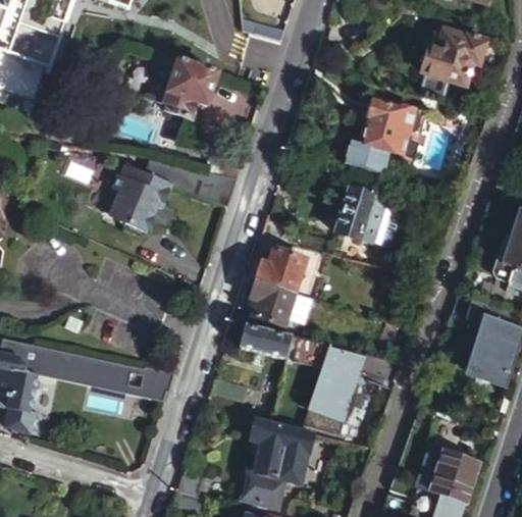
[(0,0),(0,87),(29,97),(40,65),(47,67),(68,0),(100,0),(126,9),(129,0),(0,0)]
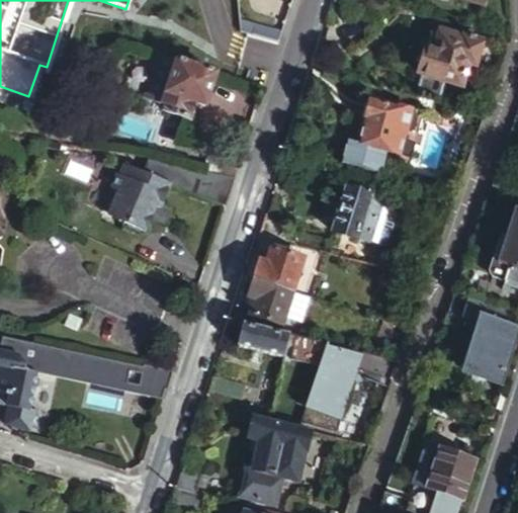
[(420,72),(415,88),(437,94),(443,78),(460,83),(466,60),(470,62),(479,36),(458,30),(456,35),(434,28),(430,40),(424,39),(415,70),(420,72)]
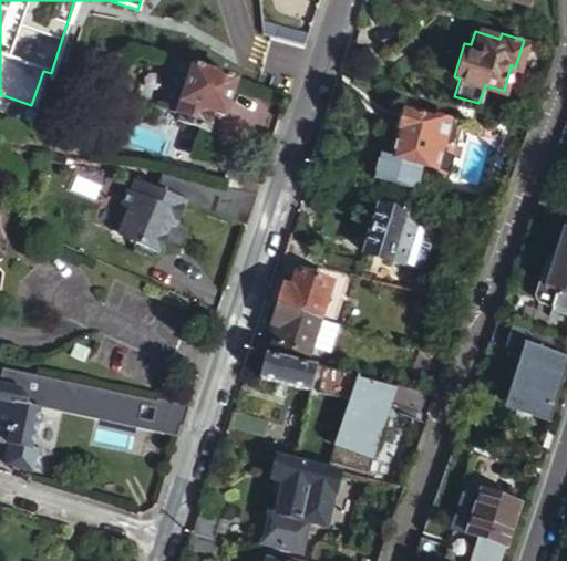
[(215,71),(172,56),(156,104),(179,112),(177,120),(206,128),(210,112),(222,115),(234,79),(214,73),(215,71)]
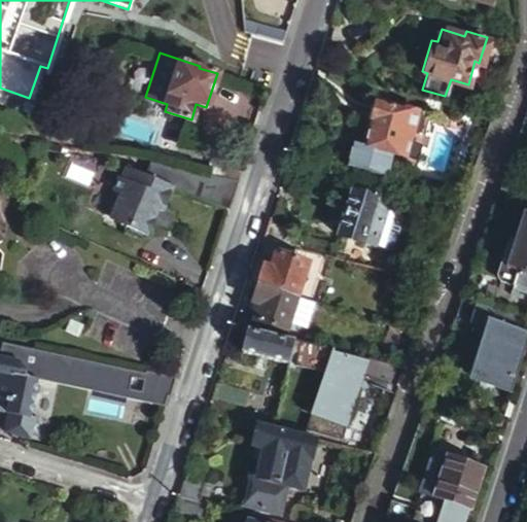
[(413,114),(373,103),(372,106),(367,105),(363,120),(367,122),(361,142),(348,138),(341,164),(382,174),(388,149),(401,152),(413,114)]
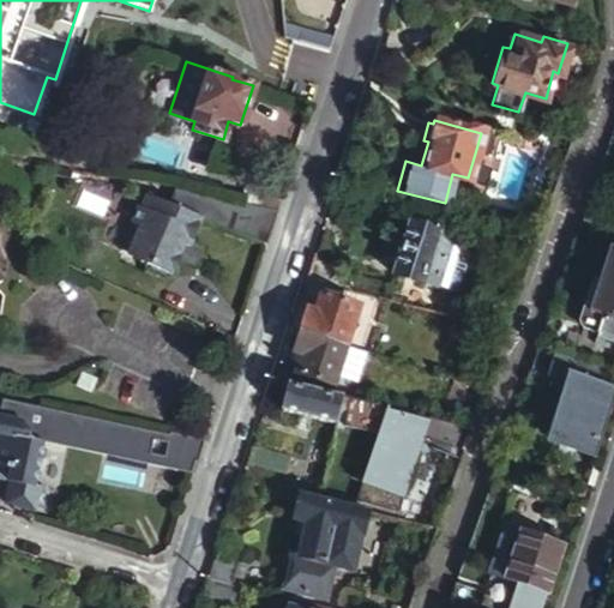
[(184,240),(185,235),(194,210),(186,208),(187,203),(182,202),(184,198),(164,191),(163,194),(158,192),(156,197),(137,191),(132,206),(128,205),(120,228),(125,230),(120,245),(126,246),(125,251),(138,256),(136,262),(168,272),(174,254),(179,239),(184,240)]
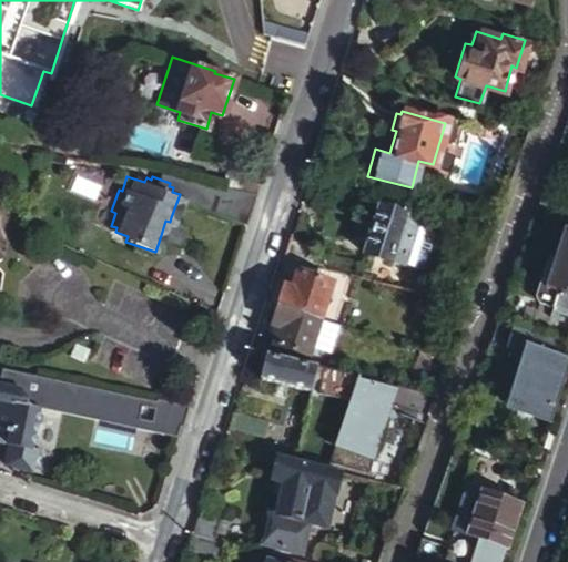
[(255,193),(217,185),(214,204),(250,211),(255,193)]
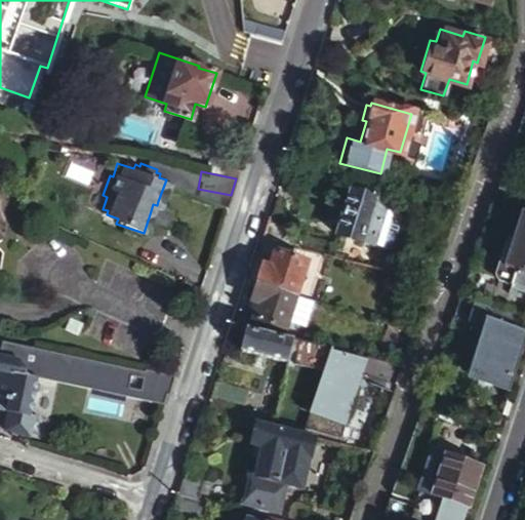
[(336,234),(368,243),(372,229),(377,231),(384,209),(386,204),(379,202),(380,197),(350,189),(336,234)]
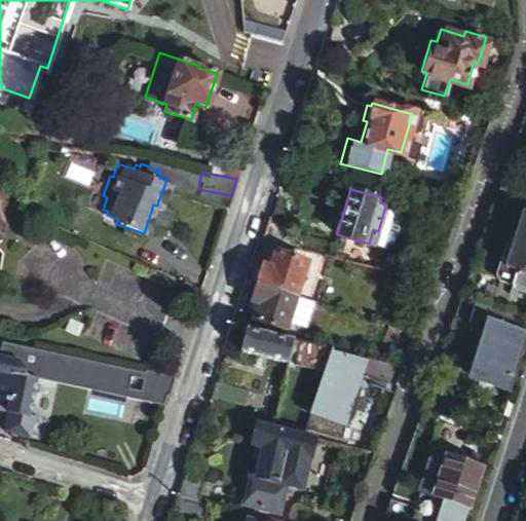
[(107,197),(103,195),(99,208),(103,210),(107,197)]
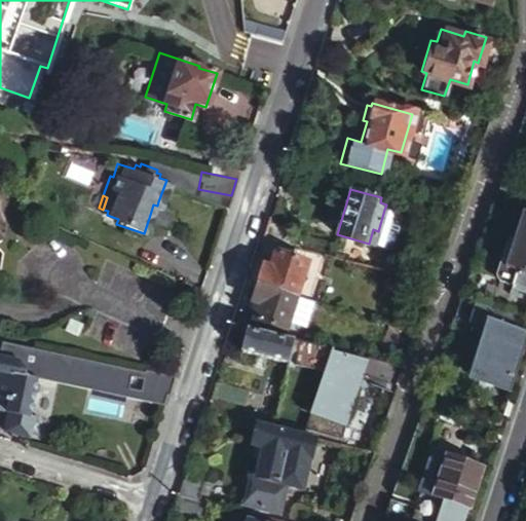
[(166,205),(158,201),(157,206),(153,205),(149,218),(160,222),(166,205)]
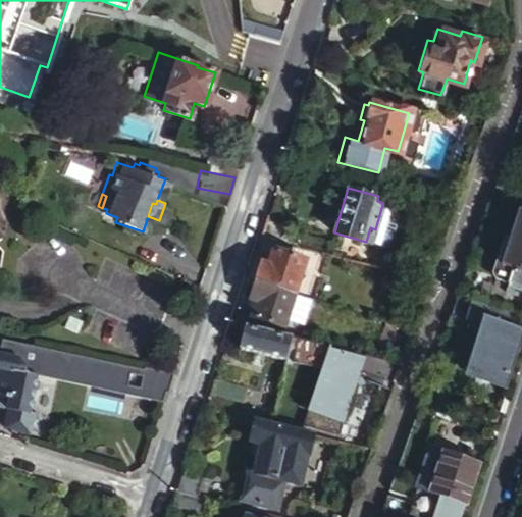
[(521,206),(520,206),(502,260),(516,264),(511,278),(521,281),(521,206)]
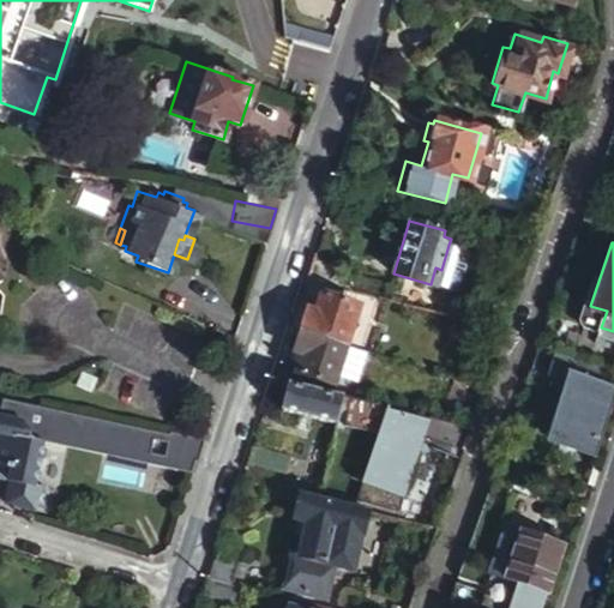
[(463,250),(449,245),(441,270),(435,268),(431,284),(450,290),(463,250)]
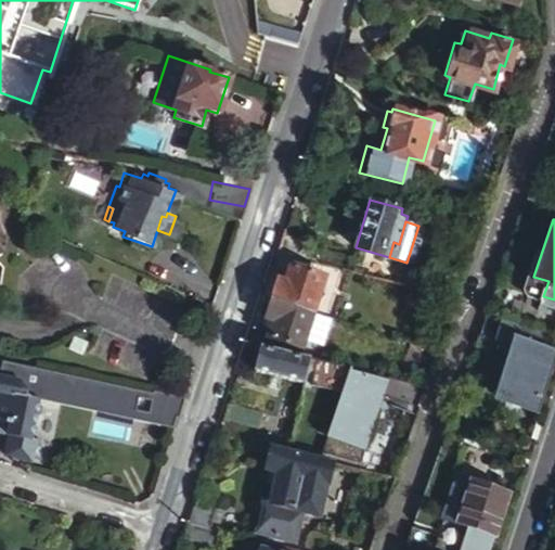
[(261,291),(319,306),(330,268),(291,258),(285,275),(268,270),(261,291)]
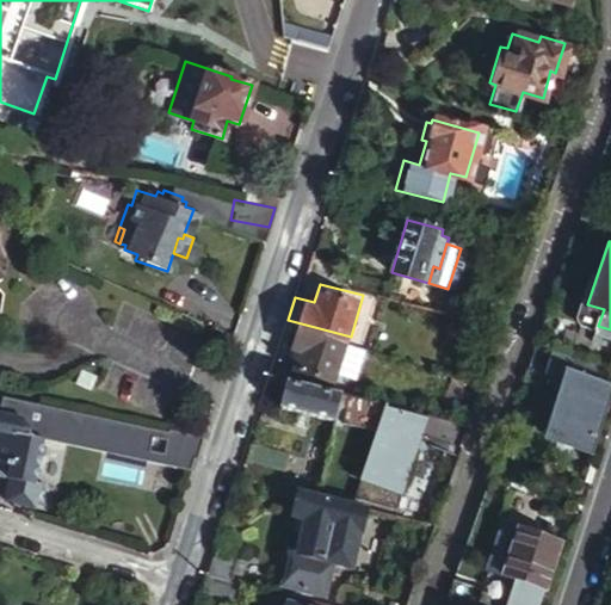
[(339,377),(351,337),(288,320),(283,334),(281,343),(302,347),(296,365),(339,377)]
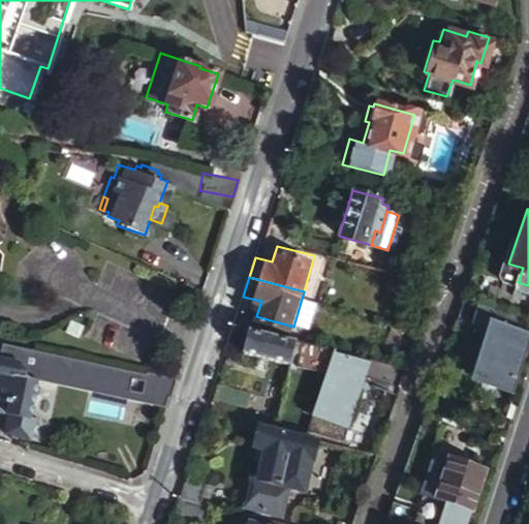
[(487,309),(460,300),(452,324),(479,333),(487,309)]
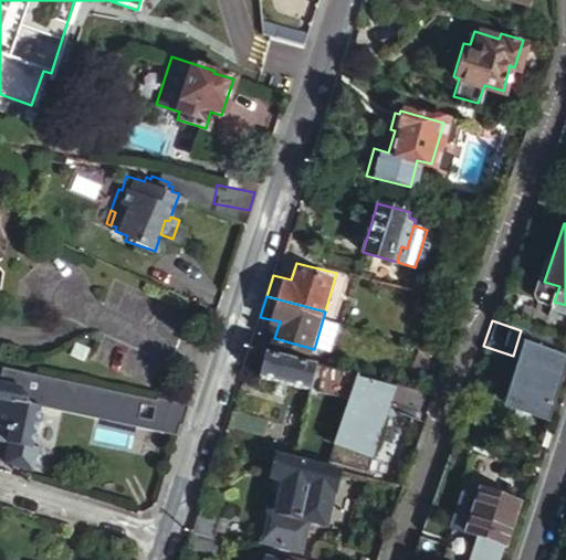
[(86,346),(72,340),(65,354),(81,359),(86,346)]
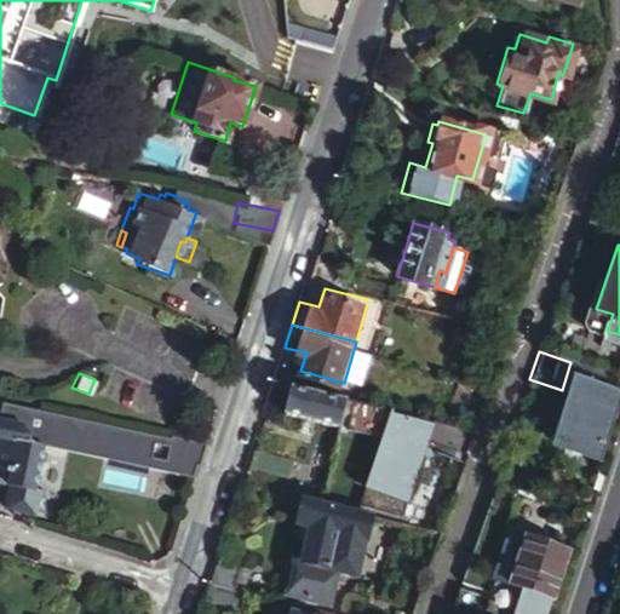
[(619,386),(581,376),(562,431),(580,437),(577,447),(601,454),(619,394),(619,386)]
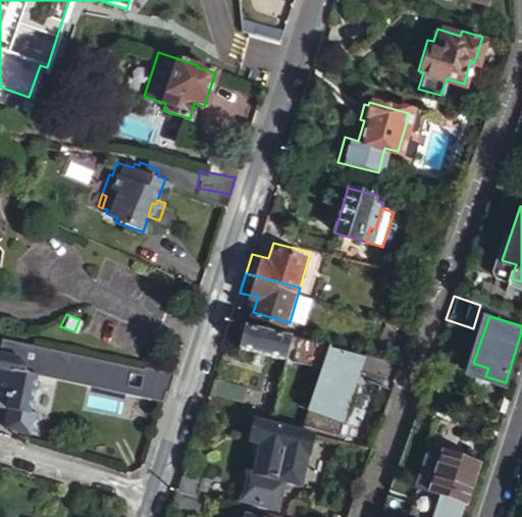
[(288,359),(294,334),(243,321),(237,345),(288,359)]
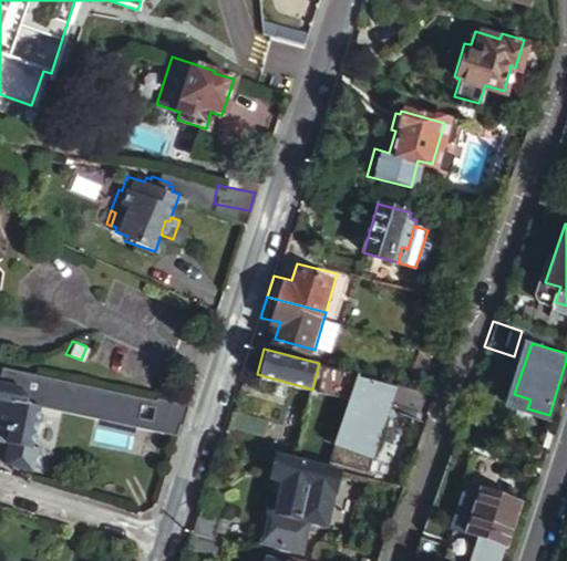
[(320,363),(305,424),(336,432),(351,371),(320,363)]
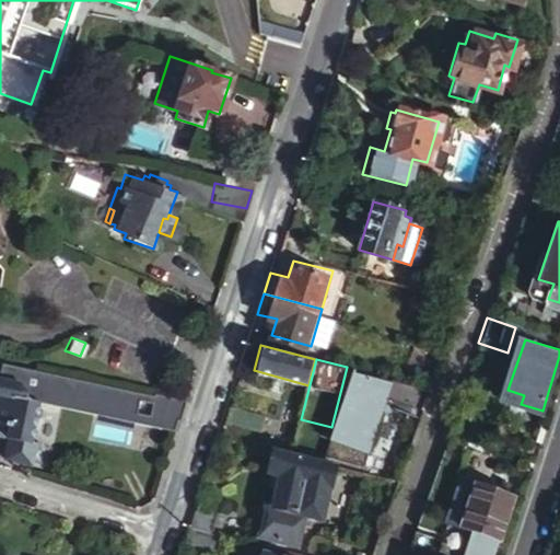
[(42,373),(6,365),(0,382),(0,391),(6,392),(0,409),(0,432),(10,436),(4,453),(33,461),(38,441),(35,440),(39,428),(48,431),(51,419),(44,417),(49,404),(33,399),(35,391),(42,373)]
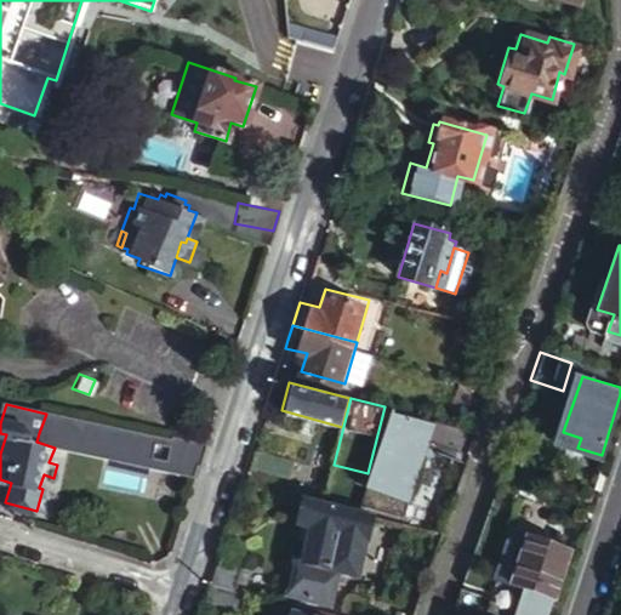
[(436,421),(393,409),(363,500),(405,512),(436,421)]
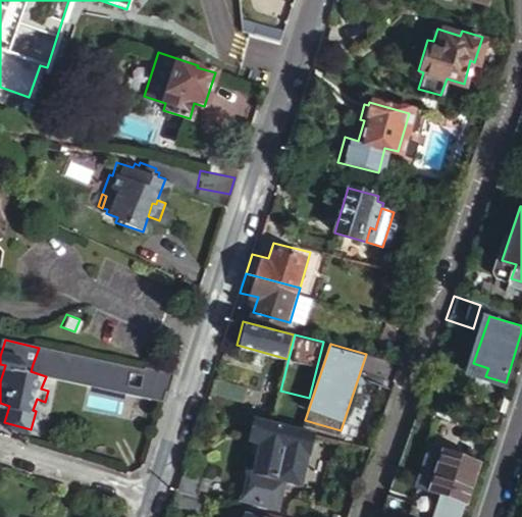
[(165,395),(173,370),(39,348),(33,364),(165,395)]
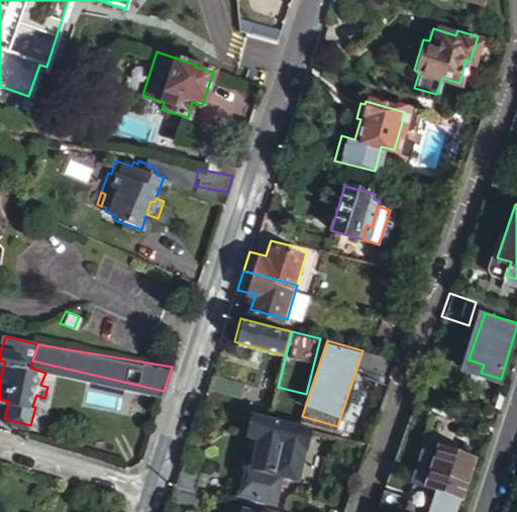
[(484,365),(469,360),(466,368),(481,373),(484,365)]
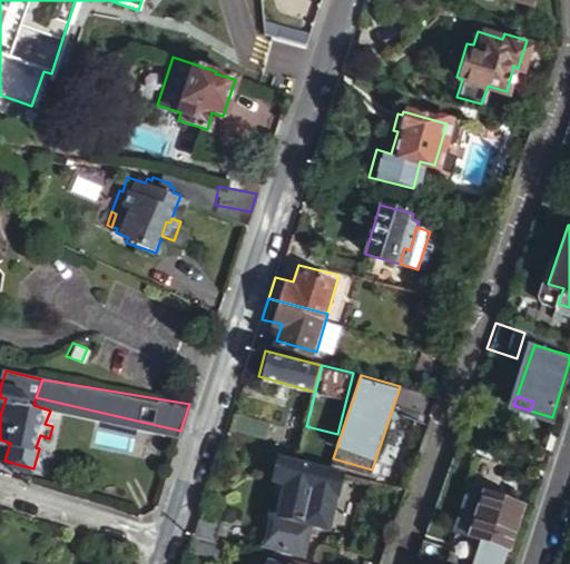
[(326,531),(343,470),(279,454),(273,478),(285,482),(276,513),(269,512),(261,543),(301,554),(310,526),(326,531)]
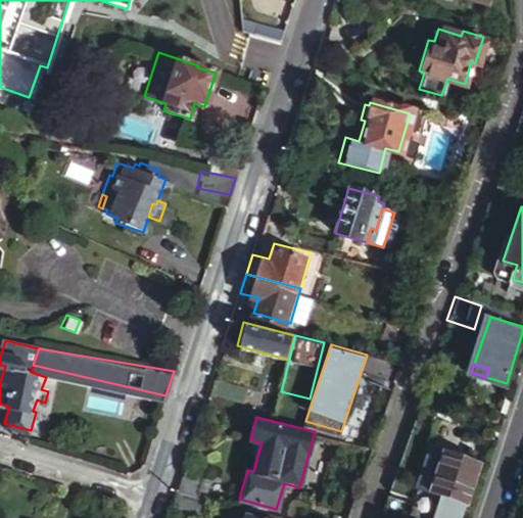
[(482,461),(445,449),(432,489),(469,501),(482,461)]
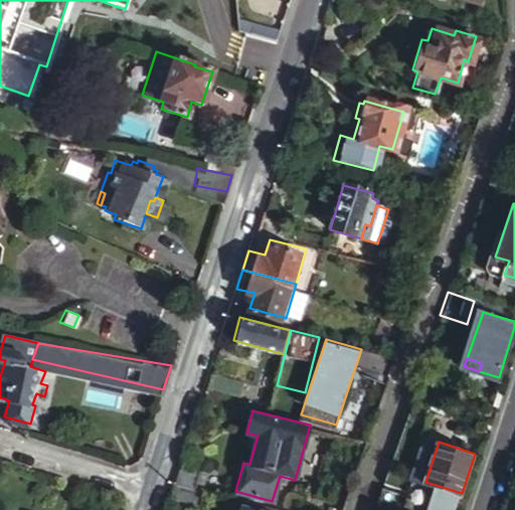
[(174,483),(202,491),(208,470),(180,463),(174,483)]
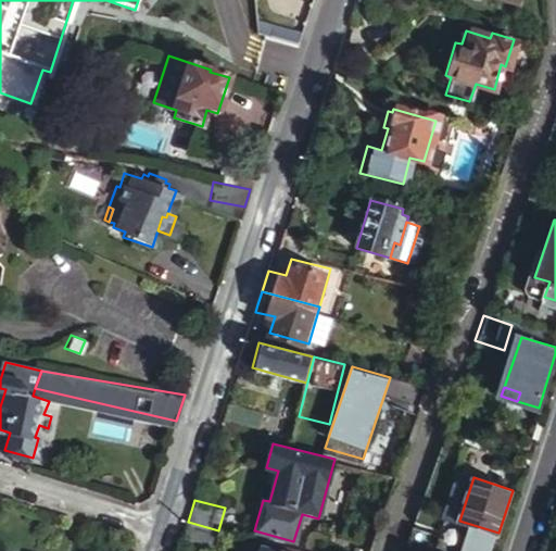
[(213,550),(218,530),(188,522),(181,541),(213,550)]
